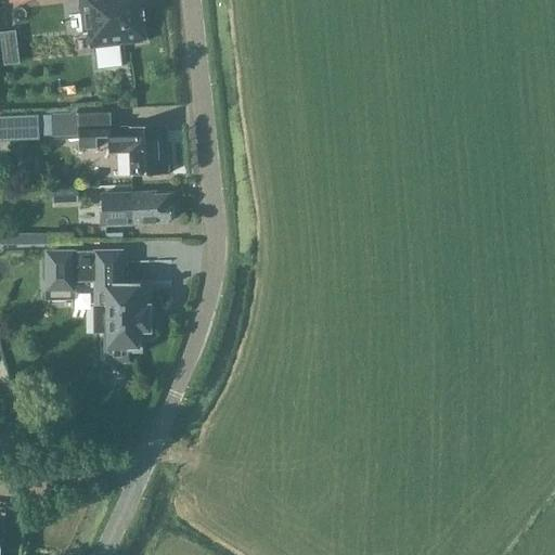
[(80,0),(85,36),(89,35),(90,50),(144,42),(145,43),(146,42),(146,40),(141,0),(80,0)]
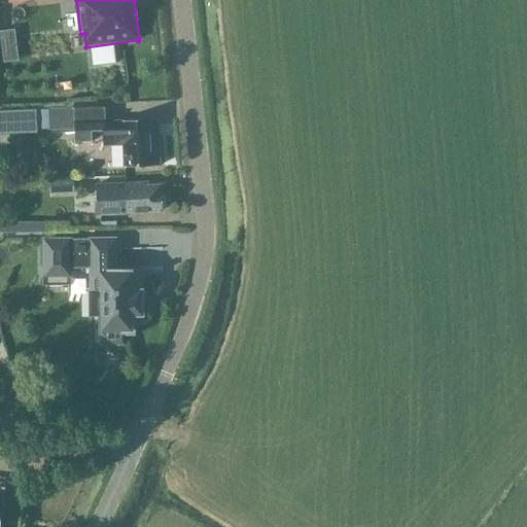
[(14,30),(0,32),(4,63),(19,61),(14,30)]
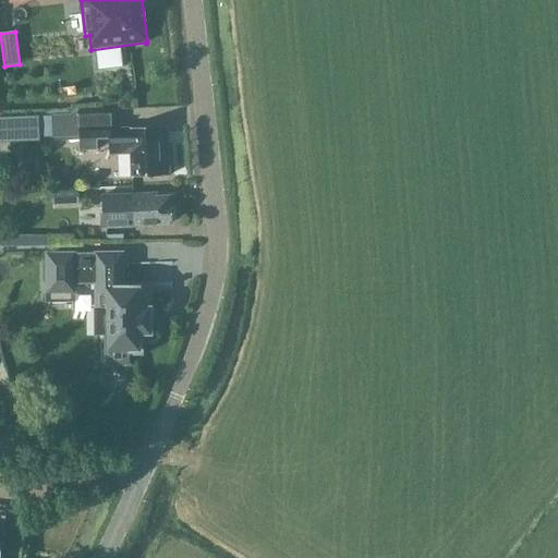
[(133,178),(170,177),(169,148),(162,148),(162,128),(110,130),(110,109),(52,111),(52,116),(53,136),(80,136),(80,150),(98,149),(97,140),(111,138),(111,146),(132,145),(133,178)]
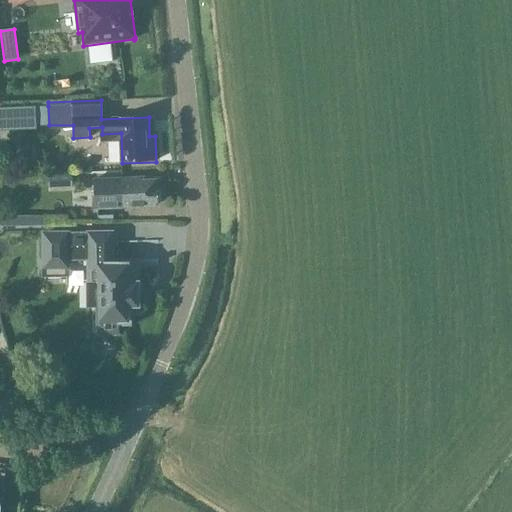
[(48,102),(0,104),(0,130),(37,129),(37,126),(49,125),(48,106),(48,102)]
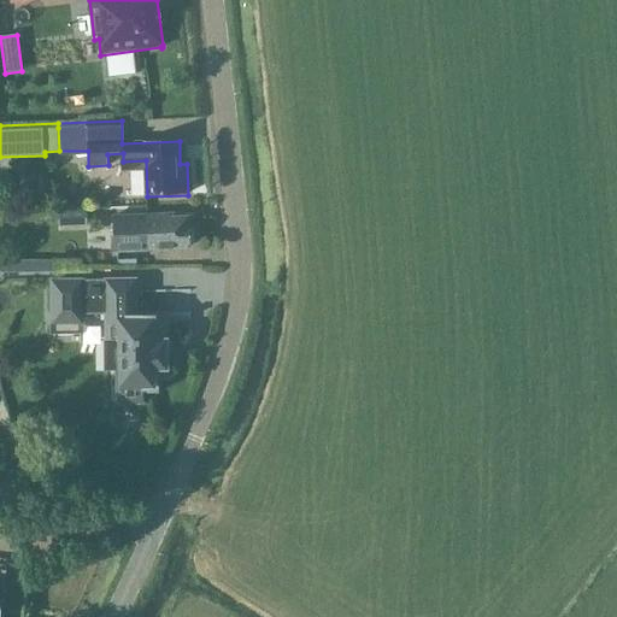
[(150,251),(191,248),(189,217),(172,218),(172,212),(147,215),(117,215),(119,250),(150,248),(150,251)]
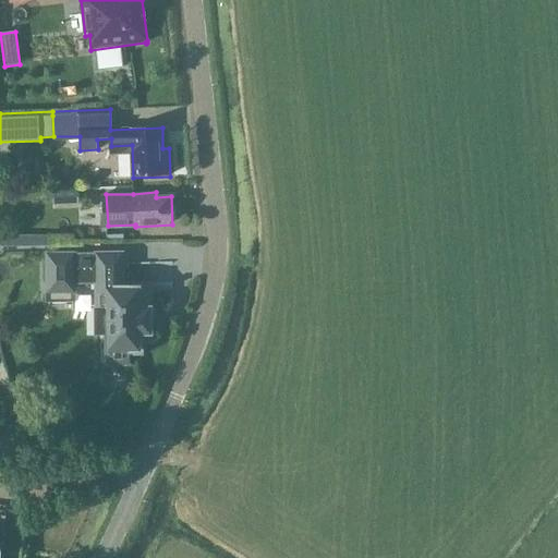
[(38,235),(37,222),(14,223),(15,237),(38,235)]
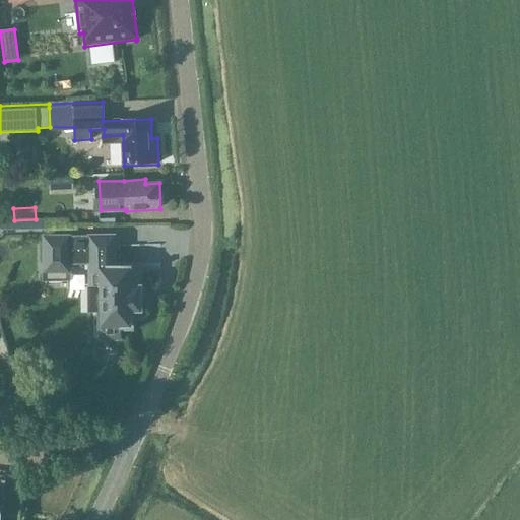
[(146,225),(131,224),(130,253),(164,254),(166,212),(147,211),(146,225)]
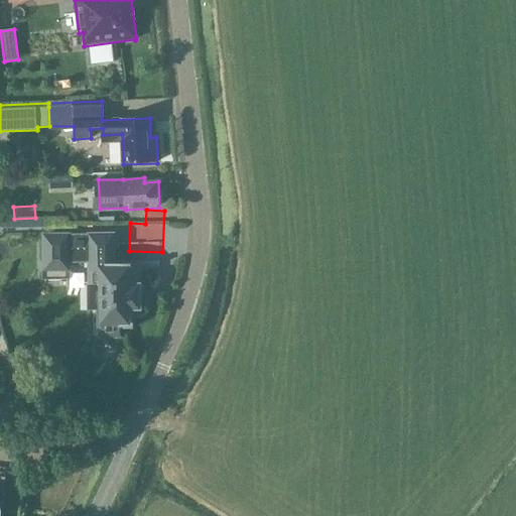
[(89,285),(89,286),(102,286),(102,306),(99,306),(99,334),(120,334),(120,329),(133,329),(133,307),(138,307),(138,301),(135,300),(135,267),(114,267),(114,235),(45,235),(45,269),(69,269),(69,261),(90,261),(90,285),(89,285)]
